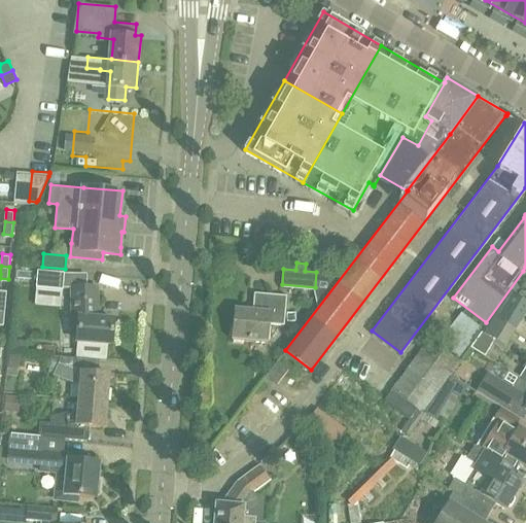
[(38,270),(37,285),(64,288),(65,272),(38,270)]
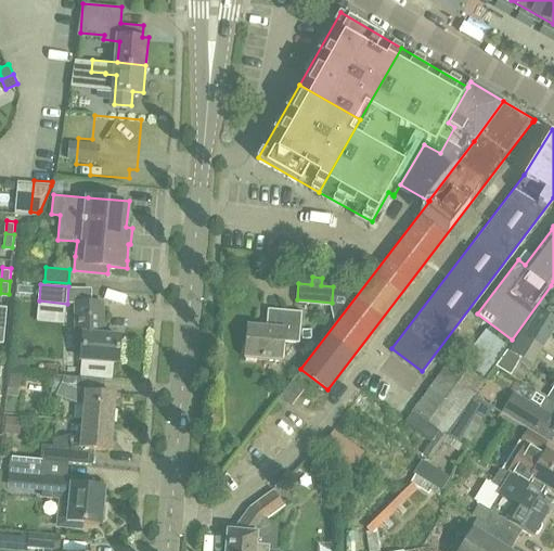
[(119,360),(120,334),(103,334),(103,302),(77,302),(77,345),(84,345),(82,359),(119,360)]
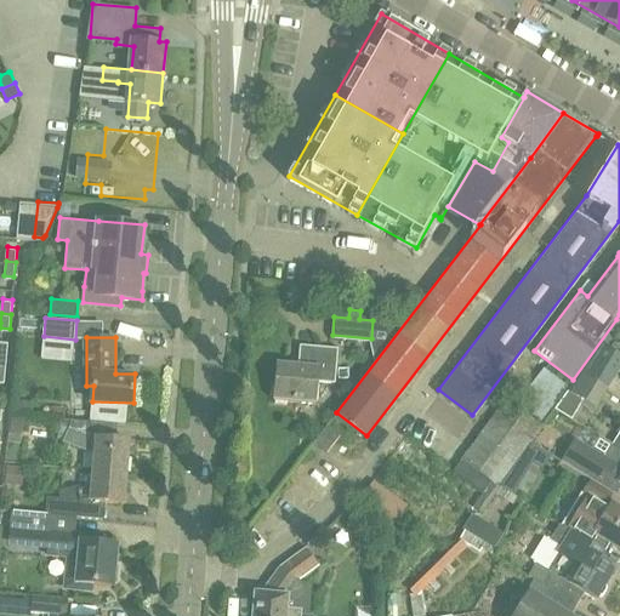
[(619,348),(604,341),(590,360),(582,370),(608,386),(619,364),(619,348)]
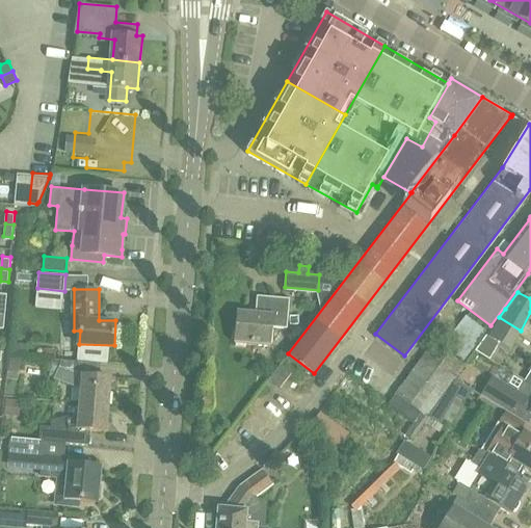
[(287,325),(289,296),(258,294),(256,310),(237,309),(235,340),(271,344),(272,324),(287,325)]
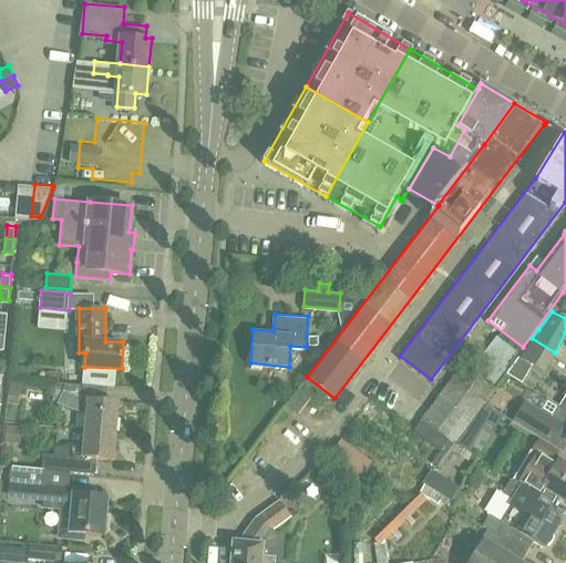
[(555,352),(532,338),(506,370),(523,380),(534,364),(544,370),(555,352)]
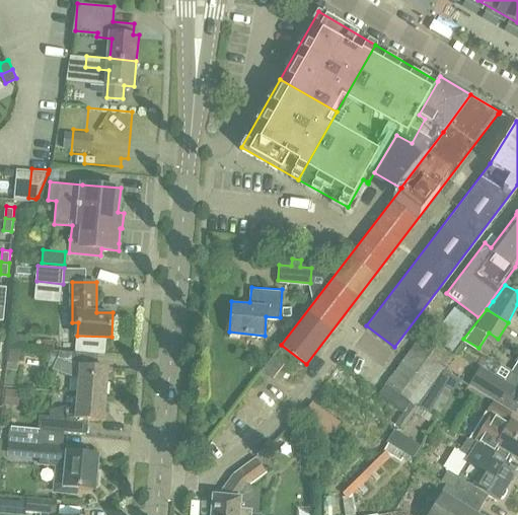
[(387,380),(417,401),(428,386),(452,352),(423,330),(387,380)]
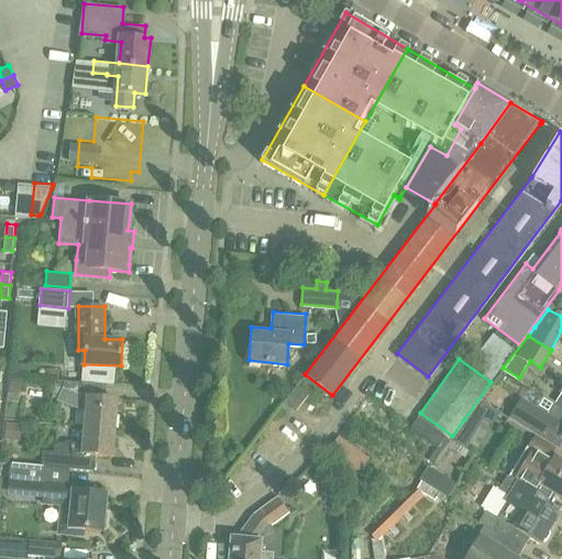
[(296,408),(307,394),(296,385),(284,399),(296,408)]
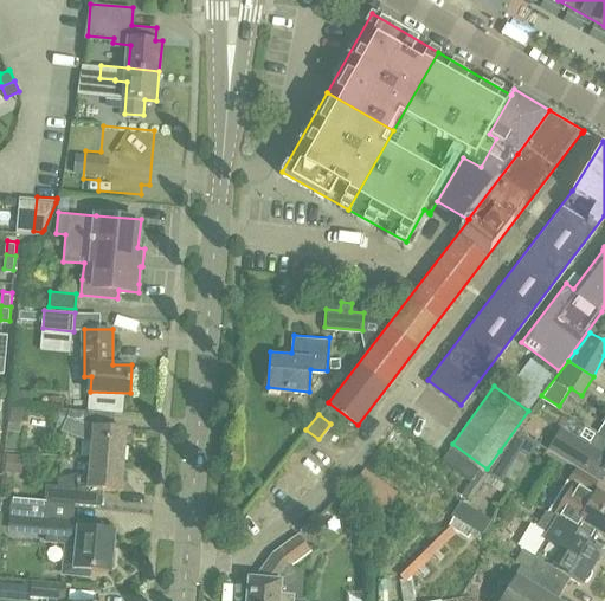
[(92,456),(124,458),(127,428),(96,425),(95,426),(69,415),(64,427),(95,439),(92,456)]
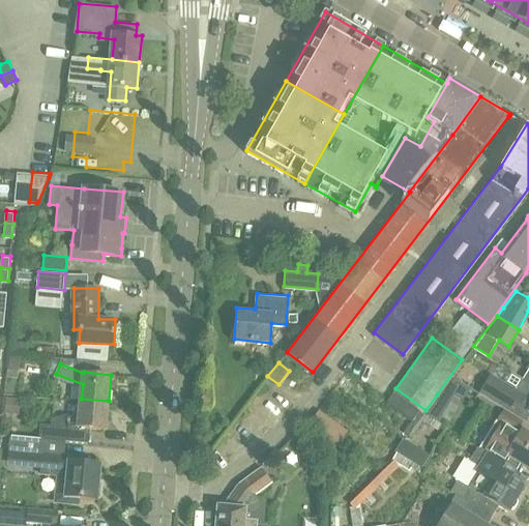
[(528,379),(523,377),(517,387),(493,373),(480,392),(505,407),(505,406),(515,412),(521,402),(525,404),(523,407),(528,410),(528,379)]
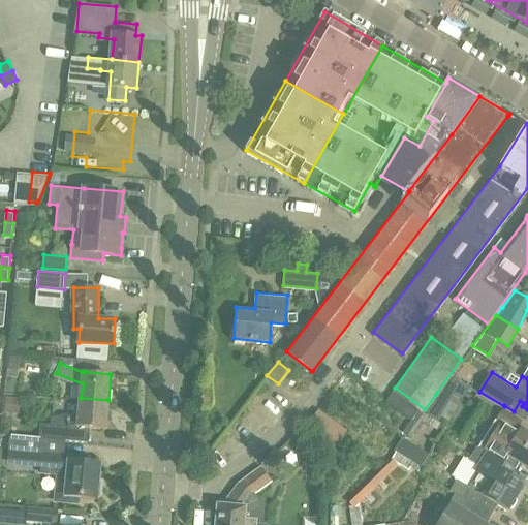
[(428,411),(425,409),(395,388),(387,398),(412,417),(403,429),(410,435),(428,411)]
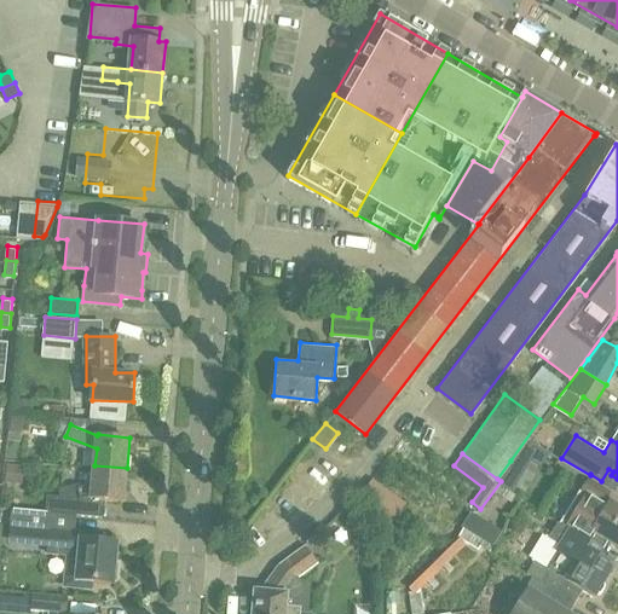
[(127,468),(94,465),(93,484),(62,488),(63,496),(50,494),(47,509),(79,513),(103,515),(105,498),(123,499),(127,468)]
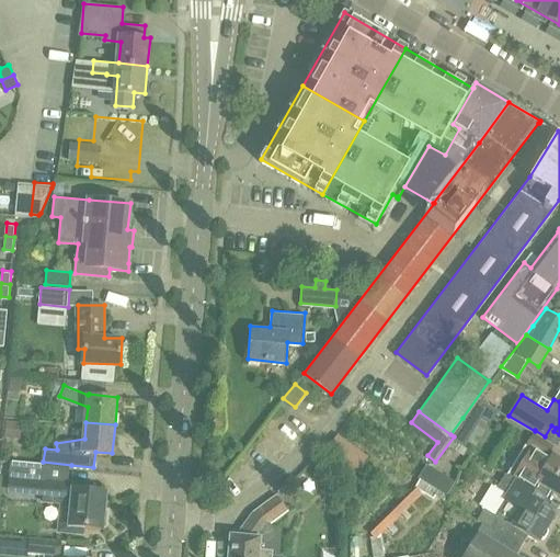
[(535,430),(535,431),(525,446),(538,454),(535,459),(527,455),(515,475),(548,496),(552,489),(559,493),(559,457),(553,454),(550,461),(547,458),(556,443),(545,436),(535,430)]
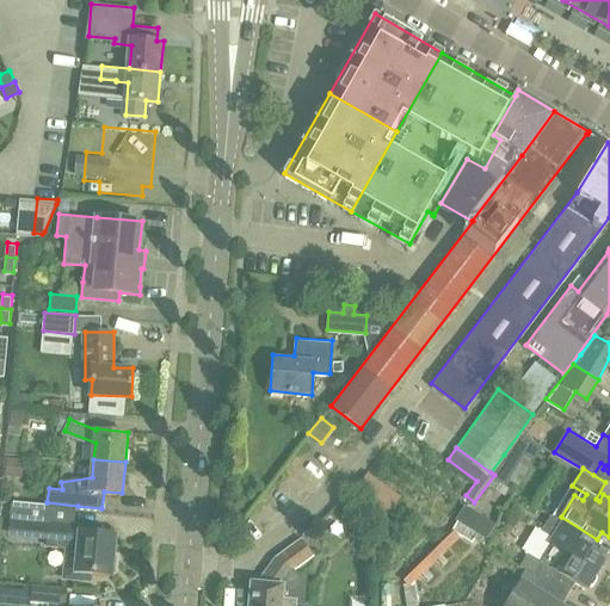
[(401,494),(368,470),(353,490),(375,507),(370,513),(381,520),(401,494)]
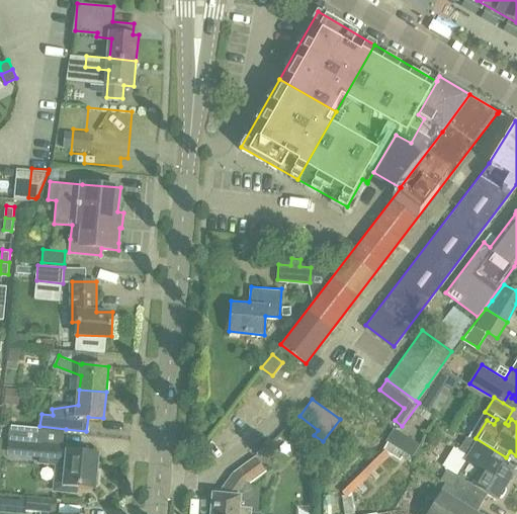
[(66,429),(39,426),(11,424),(9,439),(10,440),(9,446),(40,449),(39,460),(58,461),(56,488),(78,490),(78,485),(94,487),(97,452),(80,450),(80,445),(64,444),(66,429)]
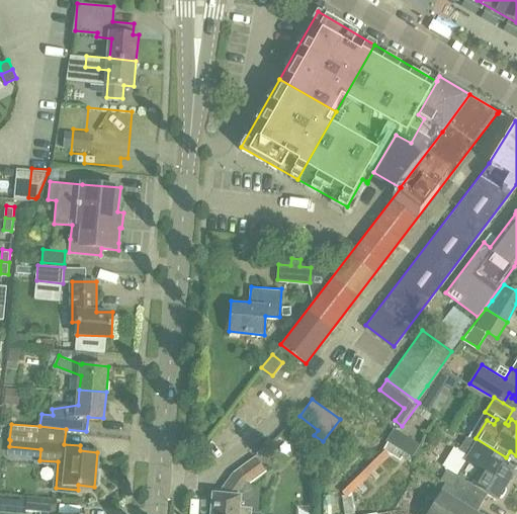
[(389,439),(383,447),(401,457),(403,455),(409,459),(410,457),(420,441),(395,426),(386,438),(389,439)]
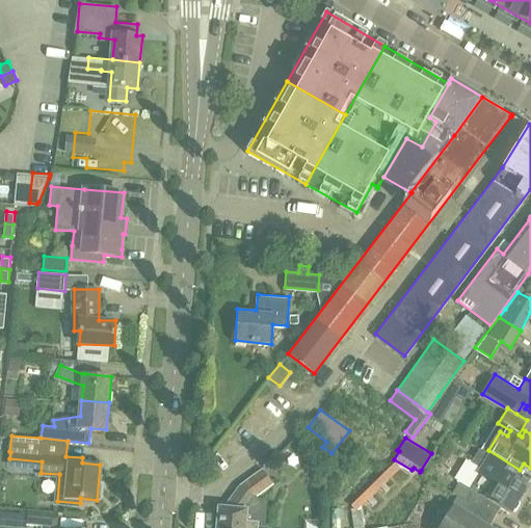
[(475,490),(469,500),(495,516),(501,505),(510,510),(527,484),(522,481),(526,474),(520,471),(520,470),(488,450),(487,451),(480,446),(472,459),(482,467),(470,486),(475,490)]
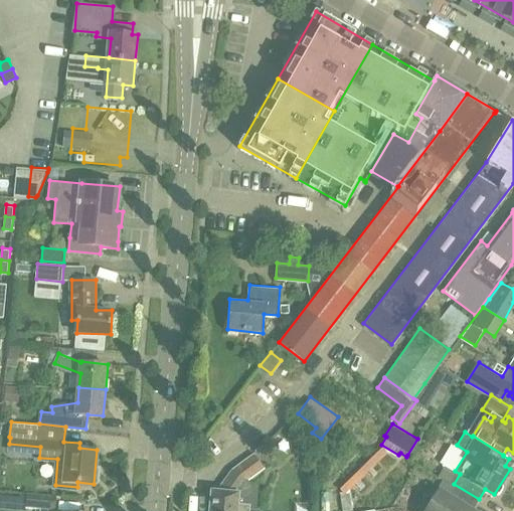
[(387,451),(381,445),(339,485),(345,491),(340,491),(342,509),(353,508),(350,488),(387,451)]
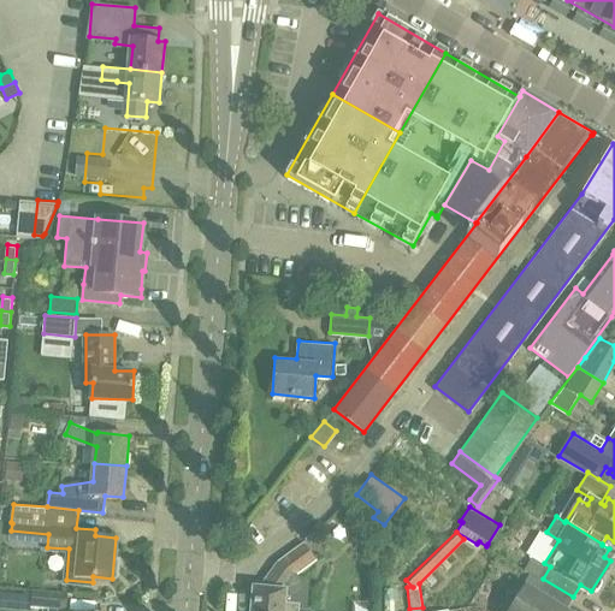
[(254,586),(252,610),(299,610),(300,604),(307,605),(309,577),(301,576),(300,576),(296,574),(317,558),(305,541),(278,561),(264,581),(262,587),(254,586)]
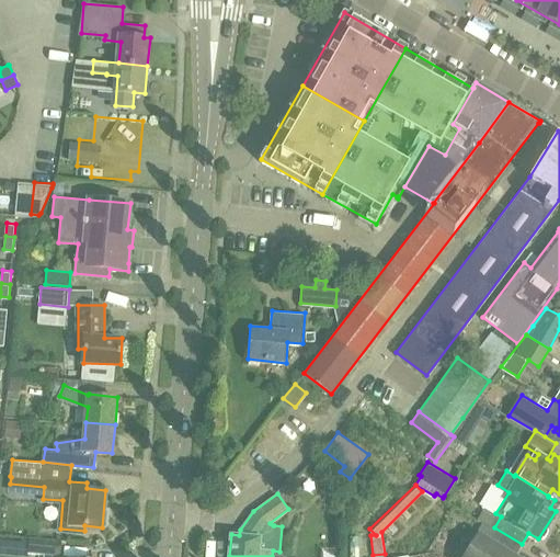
[(522,544),(494,527),(488,538),(480,533),(465,556),(517,556),(514,555),(522,544)]
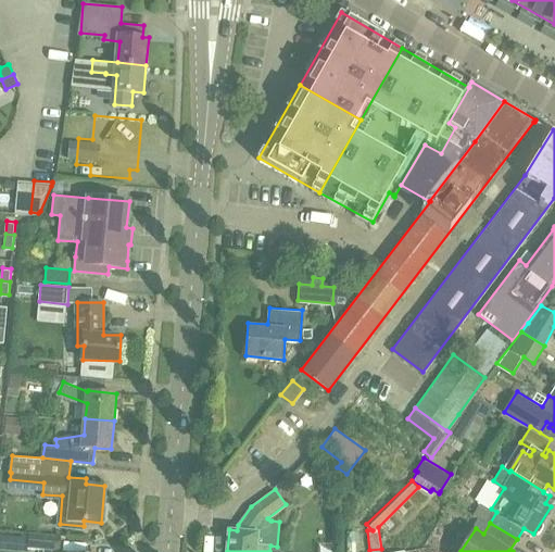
[(59,551),(62,534),(29,530),(28,543),(28,546),(45,548),(43,551),(59,551)]
